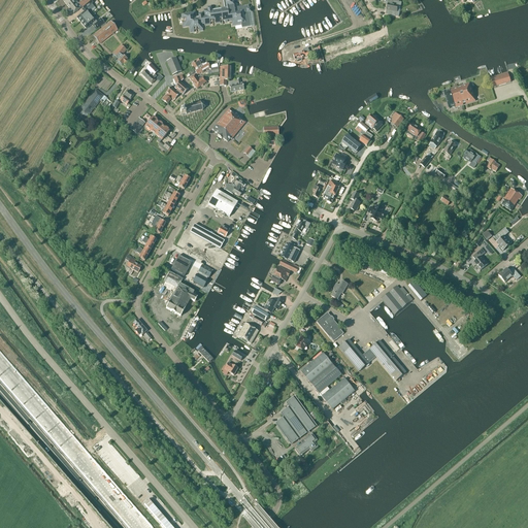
[(63,0),(63,1),(69,9),(77,2),(76,1),(76,0),(63,0)]
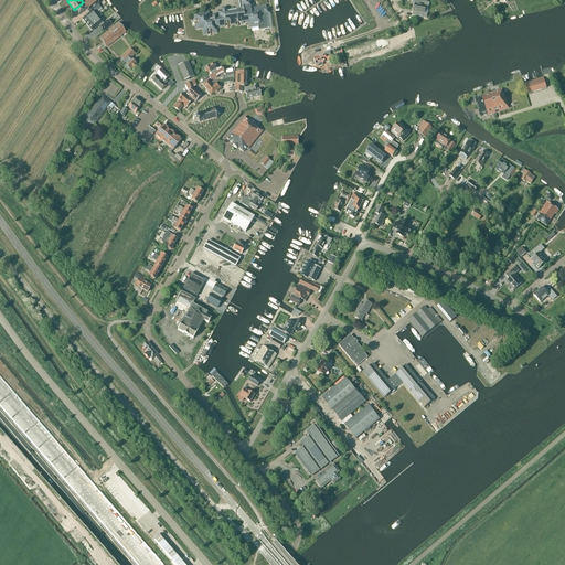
[(95,0),(88,0),(84,3),(83,2),(74,10),(78,14),(85,10),(87,8),(89,11),(99,3),(95,0)]
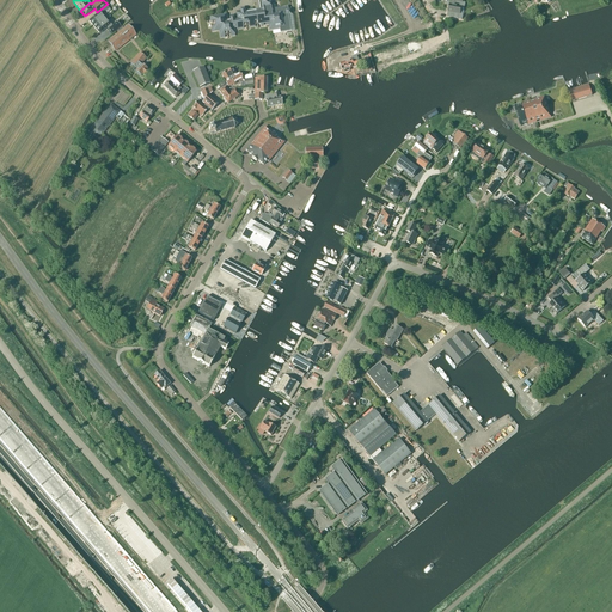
[(291,14),(289,11),(288,11),(287,7),(275,8),(275,5),(274,5),(273,2),(275,2),(274,0),(257,0),(258,2),(259,10),(246,12),(244,12),(244,8),(240,10),(240,11),(237,12),(237,19),(233,19),(233,17),(230,17),(231,20),(228,20),(227,22),(226,16),(209,18),(210,22),(212,22),(213,28),(212,28),(212,31),(212,32),(219,31),(220,38),(225,37),(225,36),(230,35),(231,36),(234,36),(234,34),(233,29),(237,29),(237,30),(238,30),(244,29),(244,28),(249,26),(249,28),(255,26),(255,25),(261,24),(261,26),(263,25),(263,24),(265,24),(265,25),(269,24),(269,30),(280,29),(280,34),(286,32),(292,31),(288,16),(291,14)]
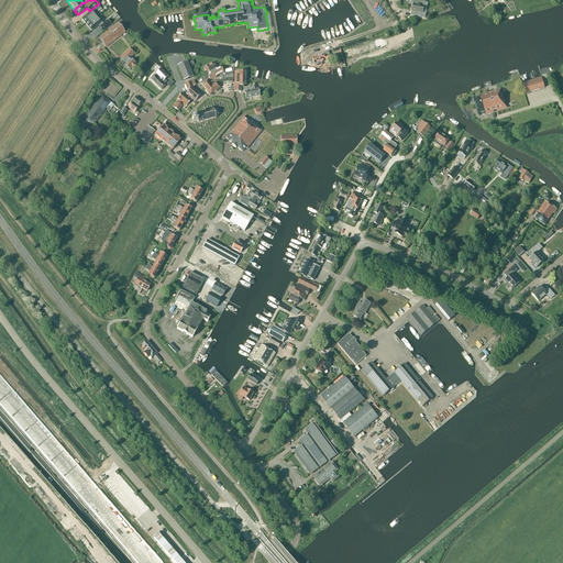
[(422,13),(423,7),(416,6),(416,4),(414,4),(411,15),(424,19),(426,13),(422,13)]
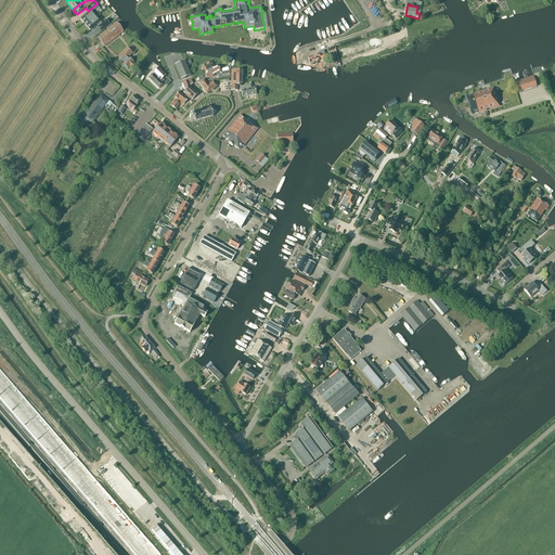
[(89,18),(92,23),(94,21),(95,18),(90,11),(80,18),(85,23),(89,18)]
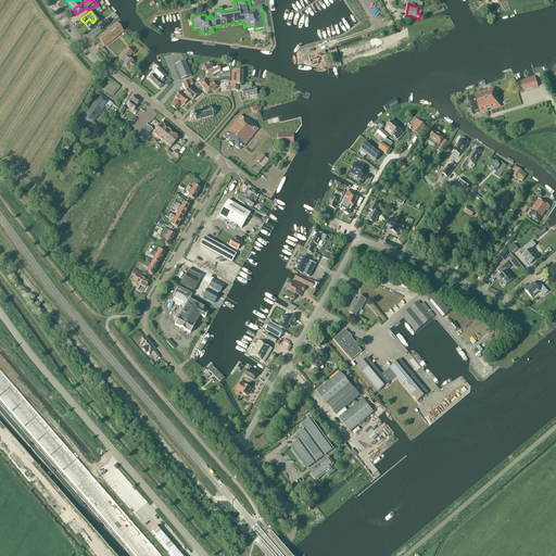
[(101,25),(104,29),(112,24),(106,17),(100,23),(101,25)]
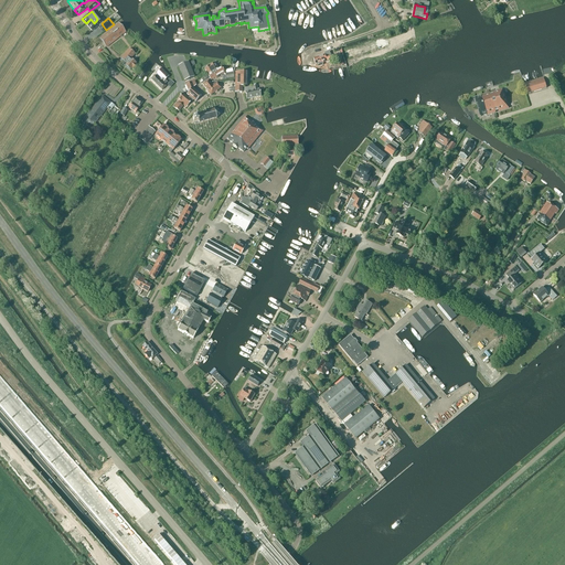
[(92,31),(99,25),(97,23),(99,21),(97,19),(96,21),(94,23),(91,19),(86,23),(92,31)]
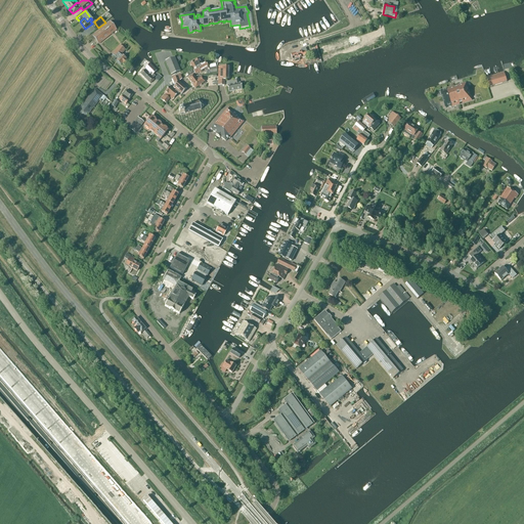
[(110,23),(92,36),(98,44),(116,31),(110,23)]
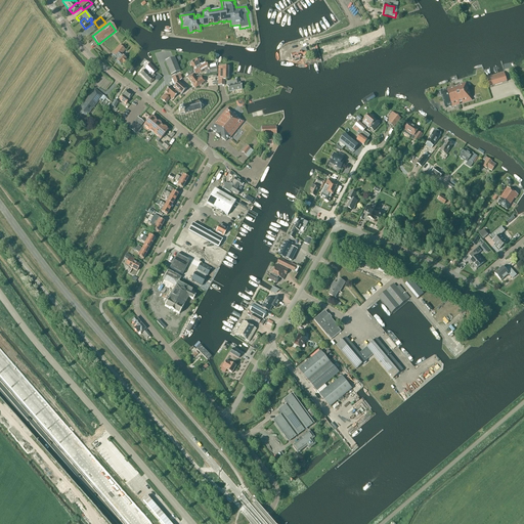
[(351,45),(358,43),(356,36),(349,38),(351,45)]
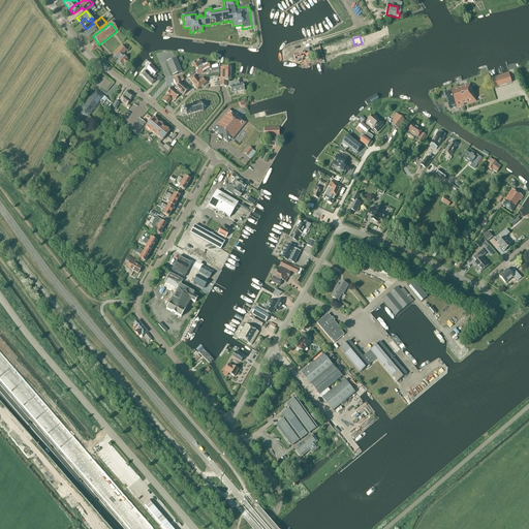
[(350,39),(349,39),(322,49),(323,55),(352,47),(350,39)]
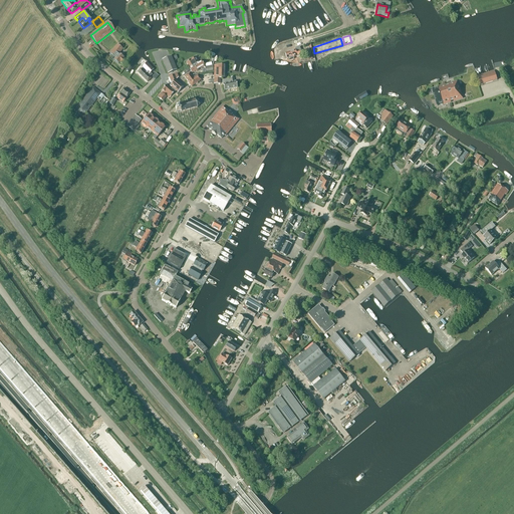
[(125,60),(123,58),(123,57),(118,53),(122,49),(117,44),(109,53),(114,58),(113,59),(118,63),(119,62),(121,64),(125,60)]
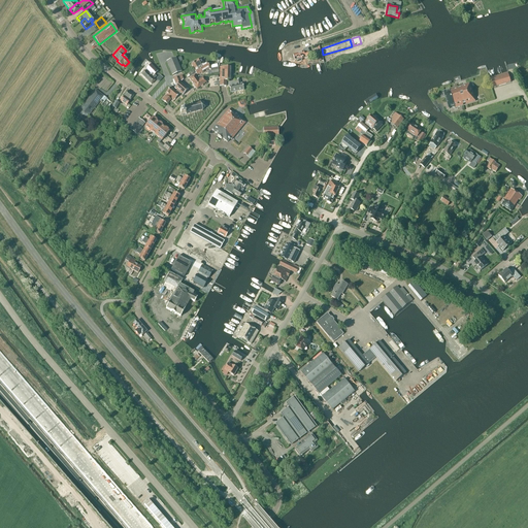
[(172,76),(182,72),(175,58),(166,62),(172,76)]
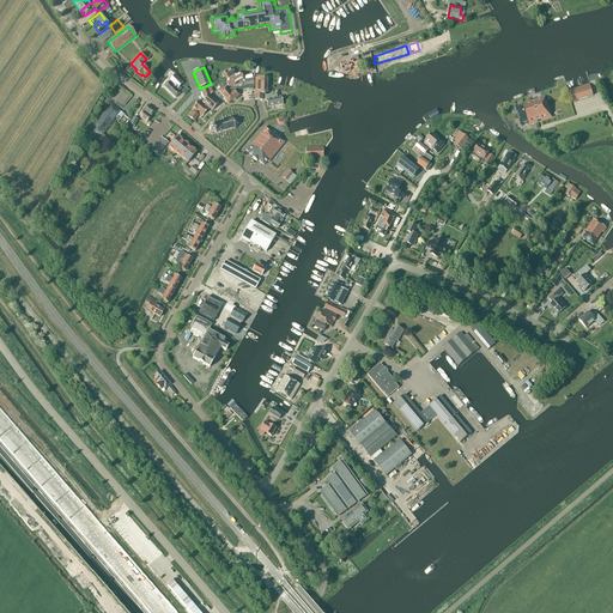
[(225,82),(237,76),(234,68),(222,74),(225,82)]
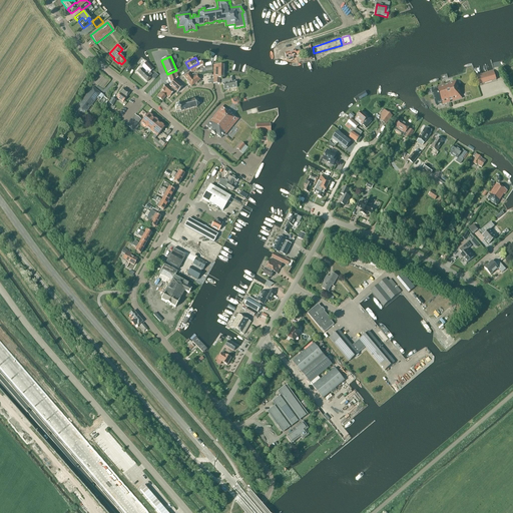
[(203,67),(200,61),(198,63),(188,68),(190,72),(195,71),(203,67)]
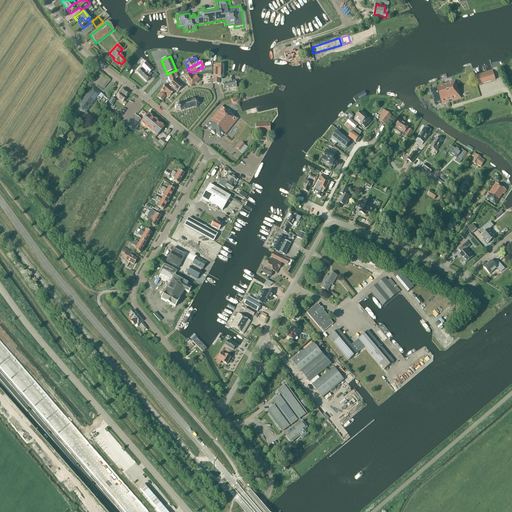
[(140,69),(137,72),(147,82),(150,78),(149,77),(150,76),(151,75),(150,73),(149,74),(148,74),(153,69),(146,63),(142,67),(145,71),(144,72),(140,69)]
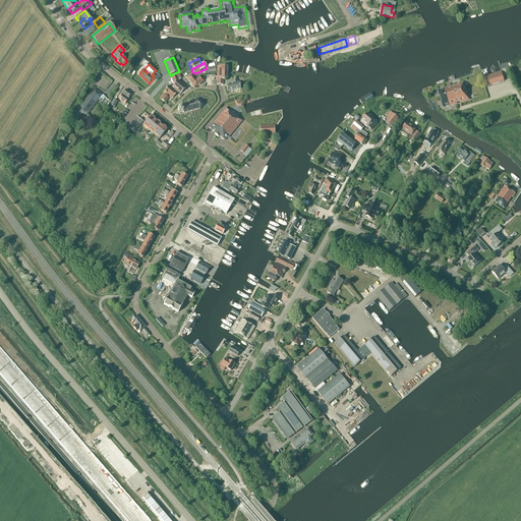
[(223,79),(227,79),(227,66),(217,66),(217,85),(223,84),(223,79)]
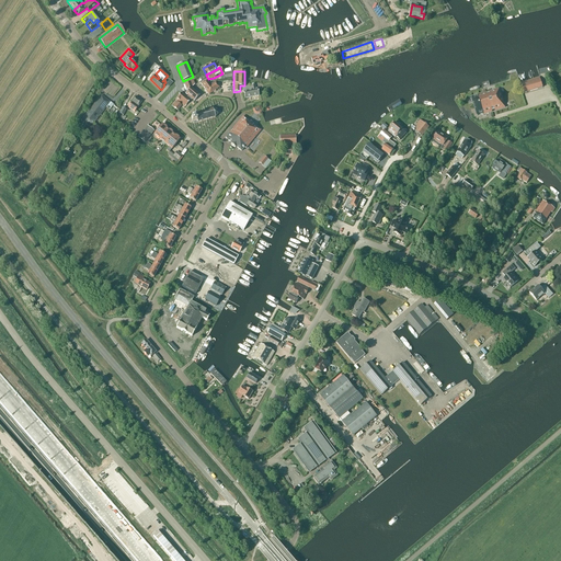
[(538,89),(542,88),(539,78),(521,83),(522,87),(536,82),(538,89)]
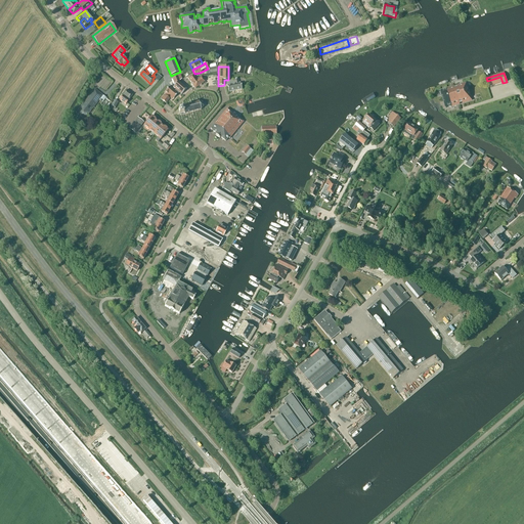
[(197,80),(197,79),(193,75),(187,78),(191,83),(197,80)]
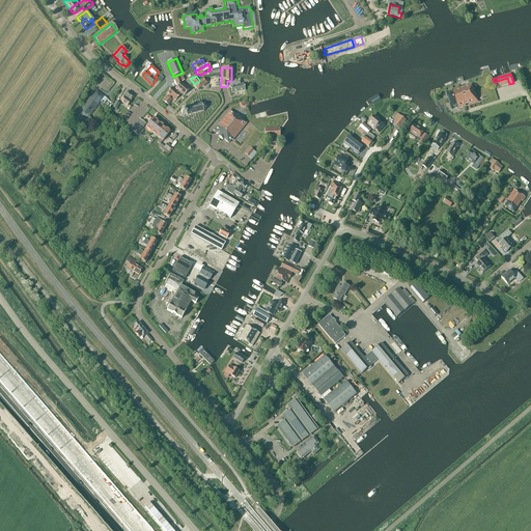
[(183,77),(174,80),(177,87),(174,89),(184,96),(189,90),(182,84),(182,83),(184,81),(183,77)]
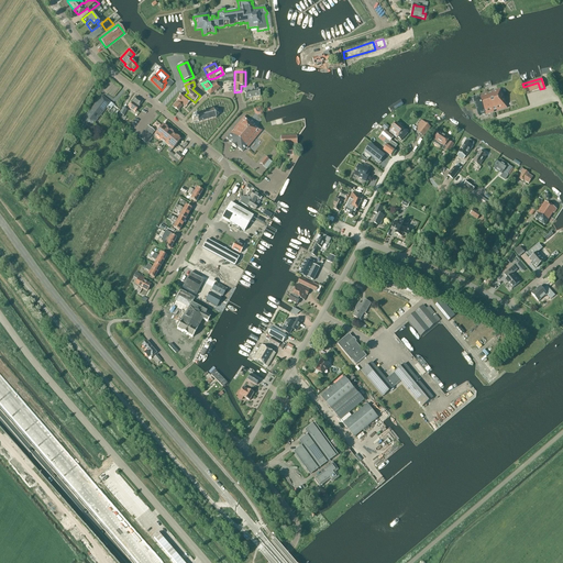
[(220,88),(216,81),(211,85),(211,86),(206,89),(210,95),(220,88)]
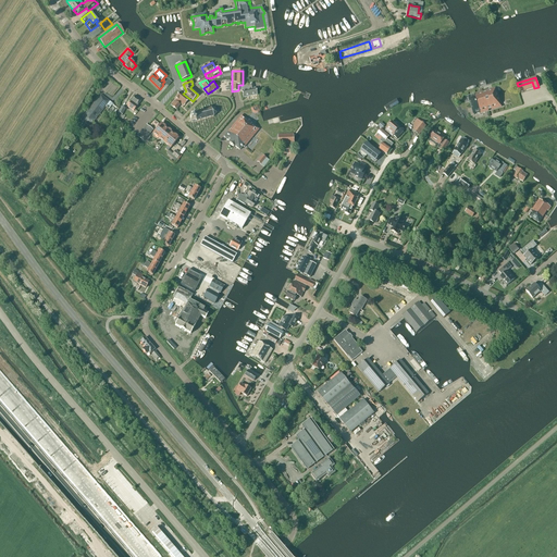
[(240,88),(243,98),(257,95),(256,88),(254,88),(252,84),(248,85),(248,86),(240,88)]
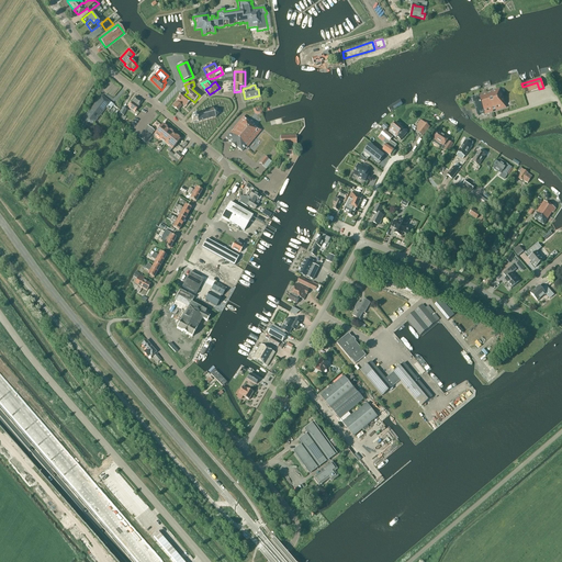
[(471,97),(475,116),(504,109),(501,96),(499,96),(498,90),(471,97)]
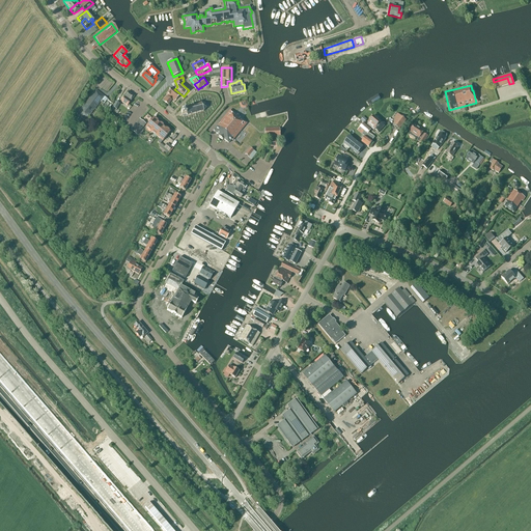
[(175,102),(179,95),(171,88),(166,93),(175,102)]
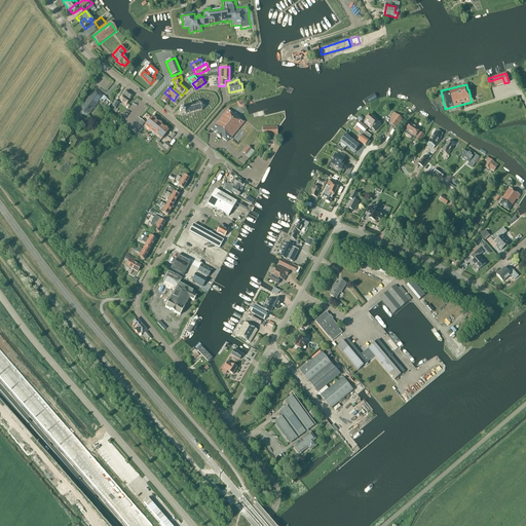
[(120,101),(126,105),(133,96),(126,90),(123,96),(120,101)]
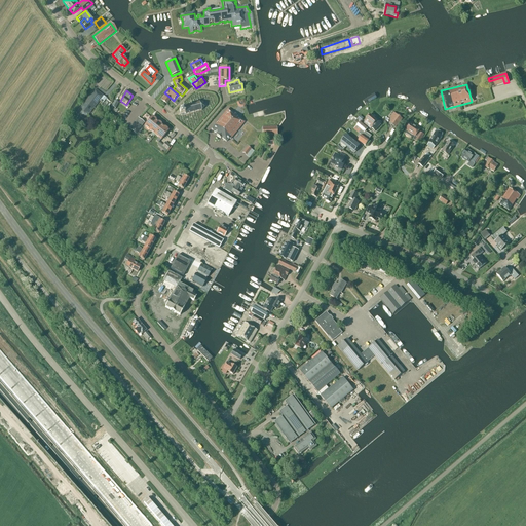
[(99,97),(92,92),(77,112),(85,118),(103,96),(101,94),(99,97)]
